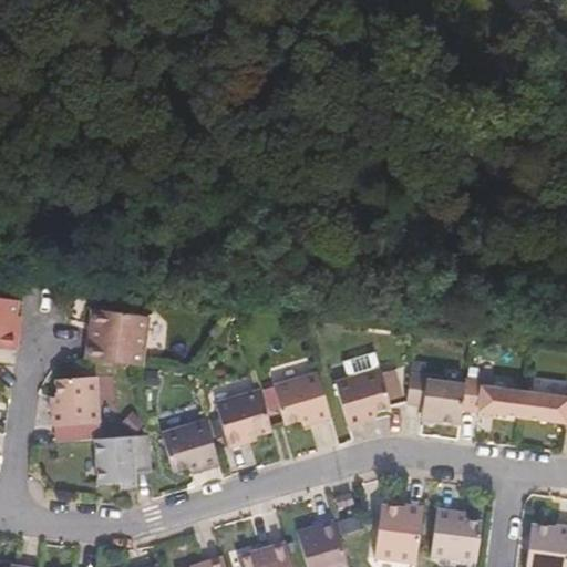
[(0,295),(0,344),(21,348),(23,330),(19,330),(21,316),(23,298),(0,295)]
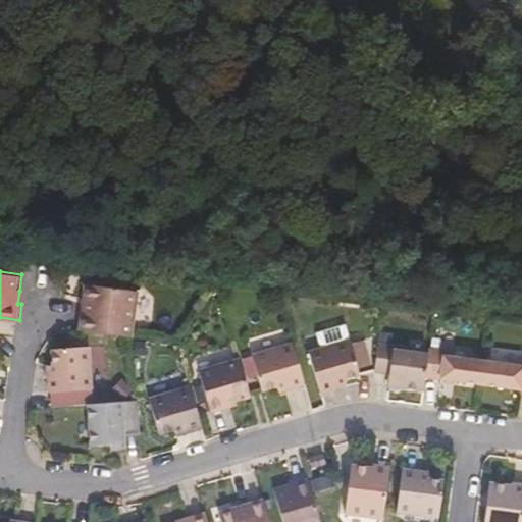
[(83,328),(135,335),(141,290),(89,282),(87,298),(90,299),(88,314),(85,313),(83,328)]
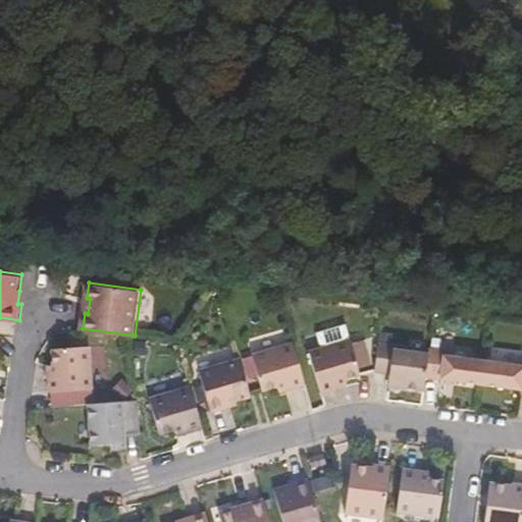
[(352,338),(311,351),(323,393),(349,384),(347,379),(362,374),(352,338)]
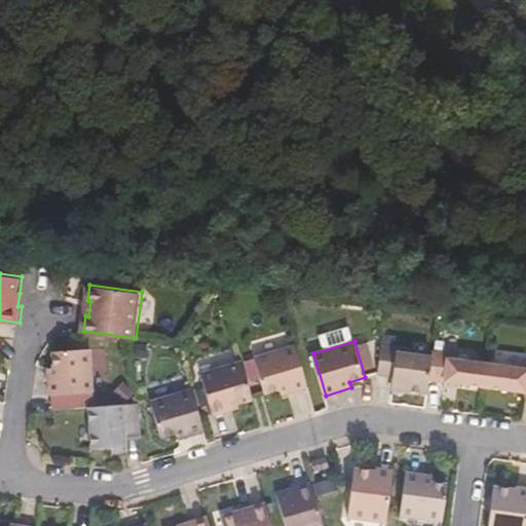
[(298,344),(257,357),(267,392),(283,388),(284,393),(310,386),(298,344)]
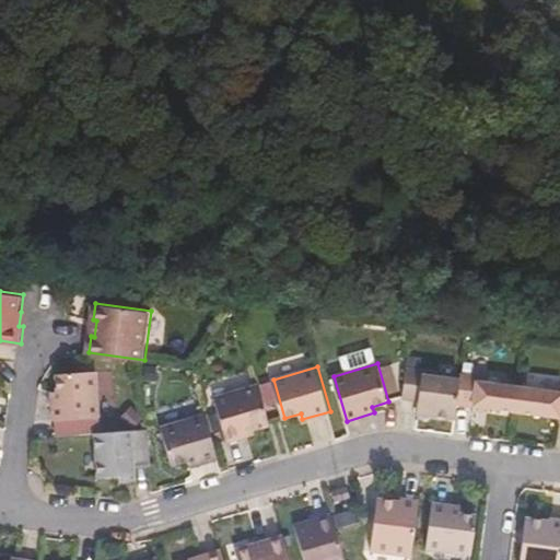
[(458,404),(462,378),(426,374),(427,370),(408,368),(405,398),(421,400),(419,413),(457,418),(458,404)]
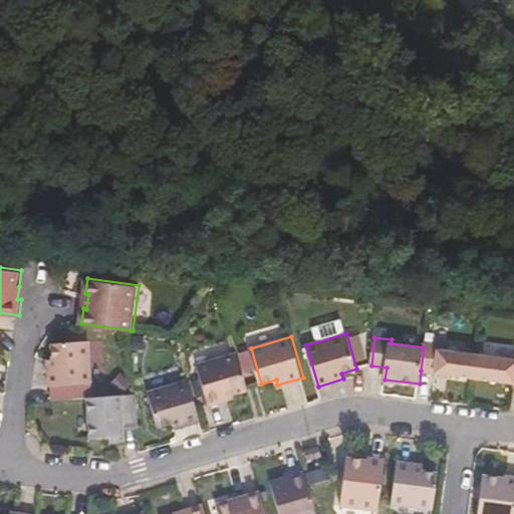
[(90,339),(54,342),(55,357),(49,358),(51,384),(93,381),(90,339)]
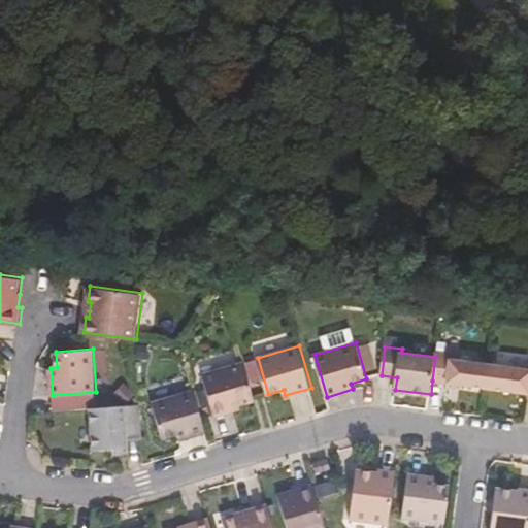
[(489,389),(492,365),(452,359),(453,355),(436,353),(435,357),(432,381),(489,389)]
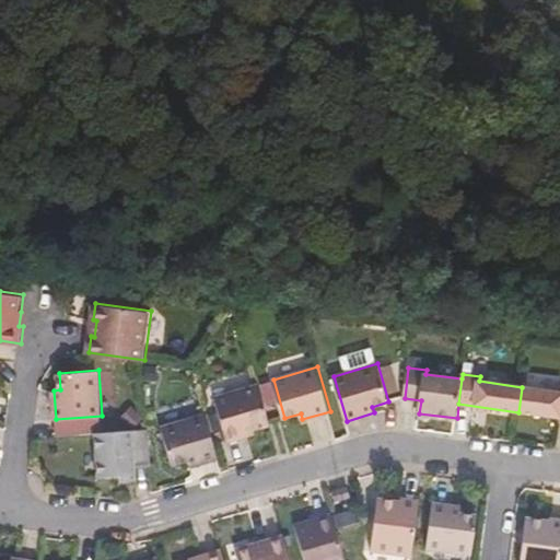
[(260,384),(217,396),(229,441),(245,436),(244,432),(272,424),(260,384)]
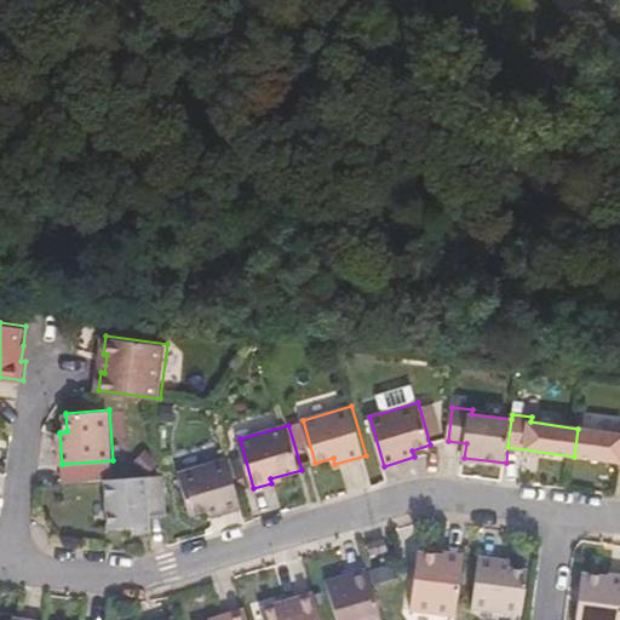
[(574,457),(619,461),(619,434),(578,429),(574,457)]
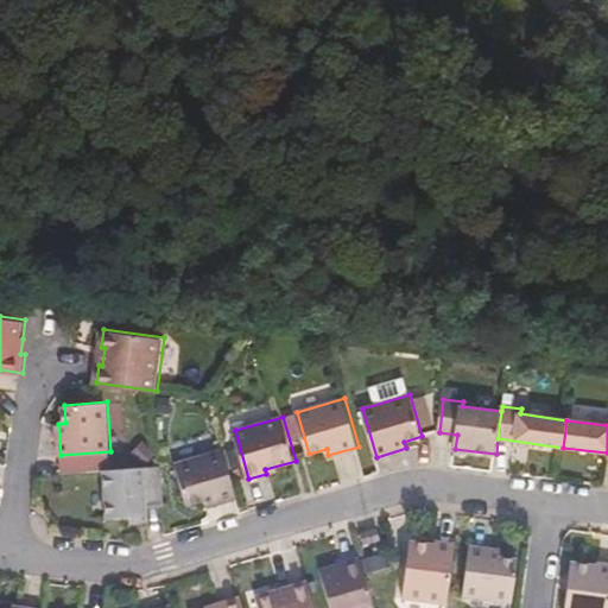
[(225,449),(177,462),(189,504),(207,499),(209,506),(239,496),(225,449)]
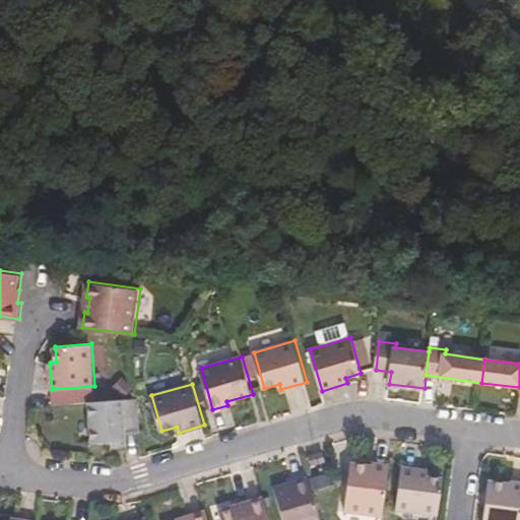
[(126,432),(141,431),(139,397),(90,401),(93,443),(127,440),(126,432)]
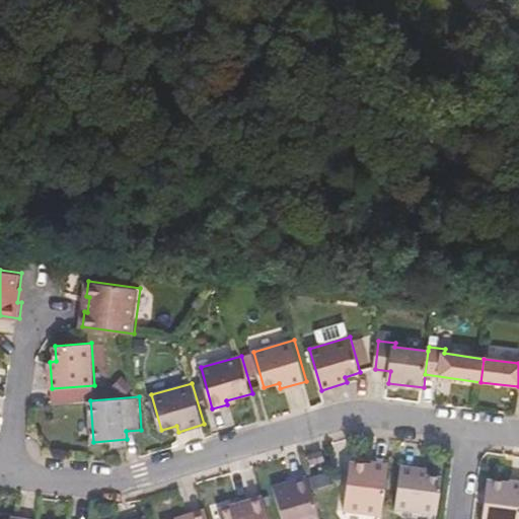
[(321,452),(305,456),(308,468),(324,463),(321,452)]
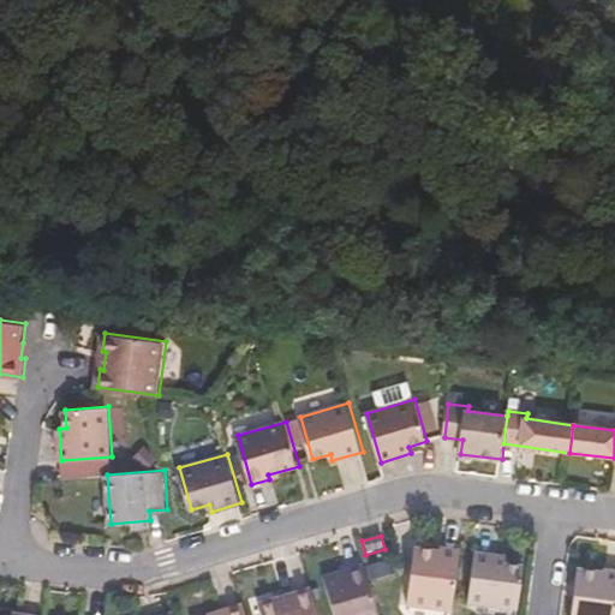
[(442,550),(417,547),(408,604),(454,610),(461,549),(442,547),(442,550)]
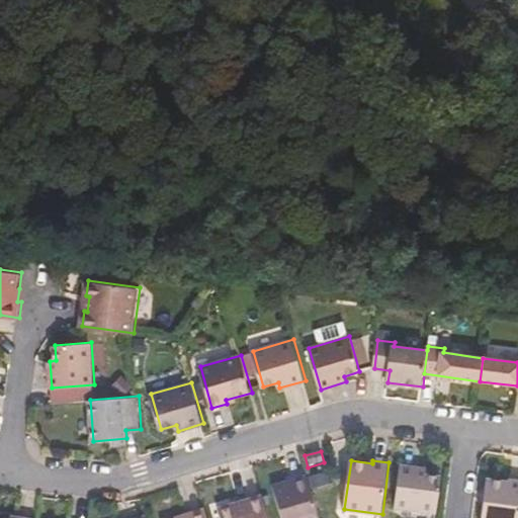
[(428,467),(402,464),(396,507),(437,513),(442,476),(427,473),(428,467)]
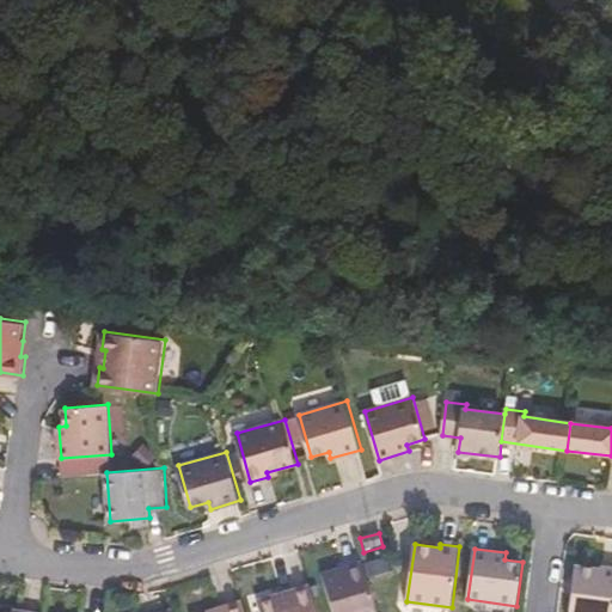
[(378,611),(363,561),(324,573),(335,611),(378,611)]
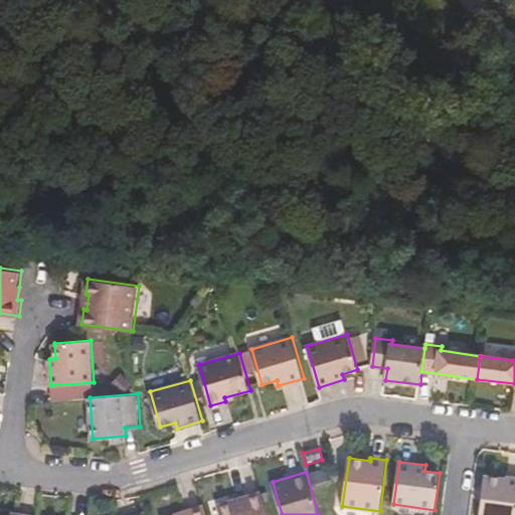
[(479,514),(514,514),(514,477),(507,476),(506,479),(485,476),(479,514)]
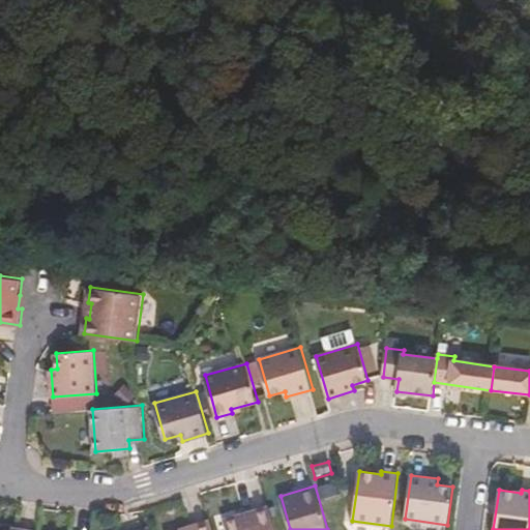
[(239,514),(225,519),(227,529),(276,529),(269,505),(254,509),(256,513),(240,518),(239,514)]
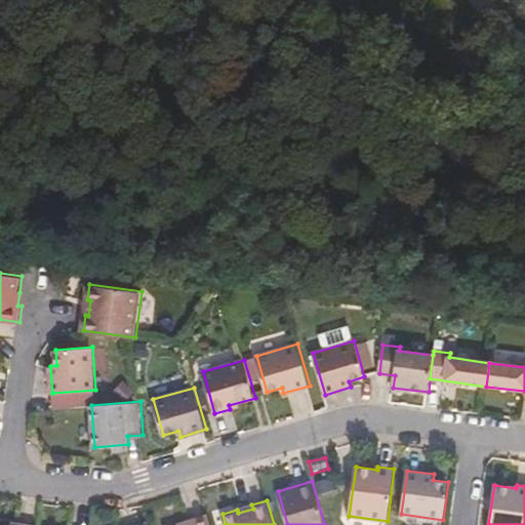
[(194,523),(186,524),(211,524),(209,514),(193,519),(194,523)]
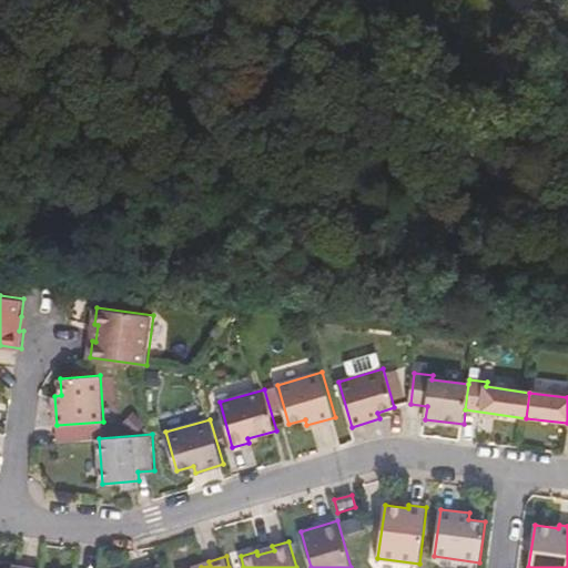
All buildings are outlined.
